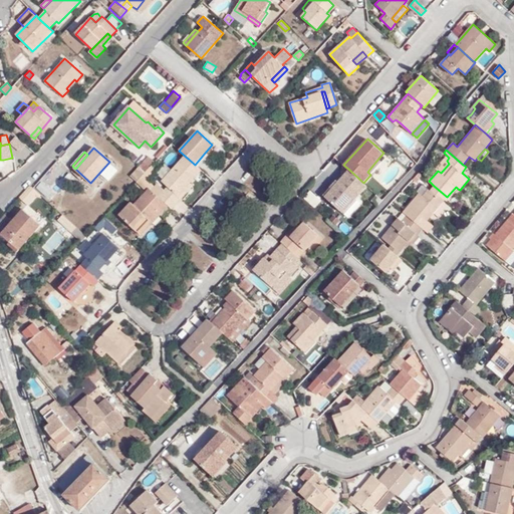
[(199,168),(209,157),(205,153),(195,165),(199,168)]
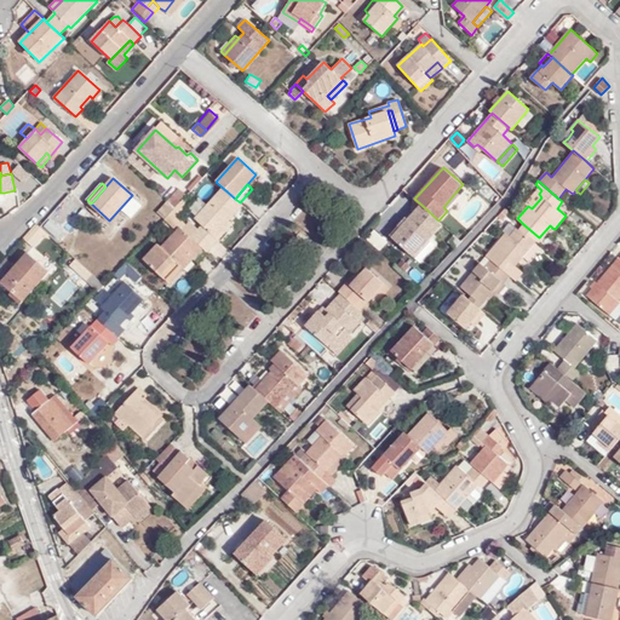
[(181,190),(179,189),(167,201),(168,204),(181,190)]
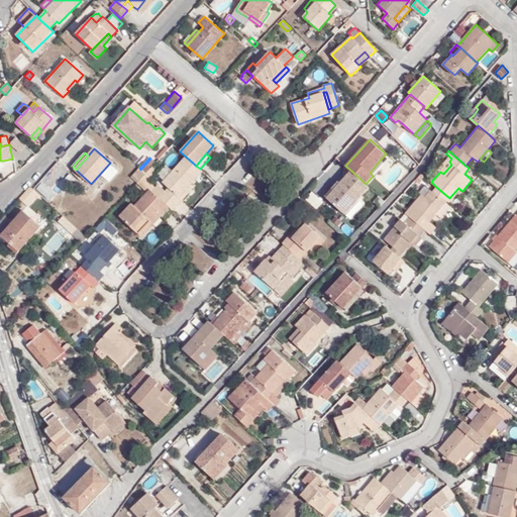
[(187,158),(163,183),(169,188),(179,197),(191,184),(203,172),(200,169),(196,166),(187,158)]
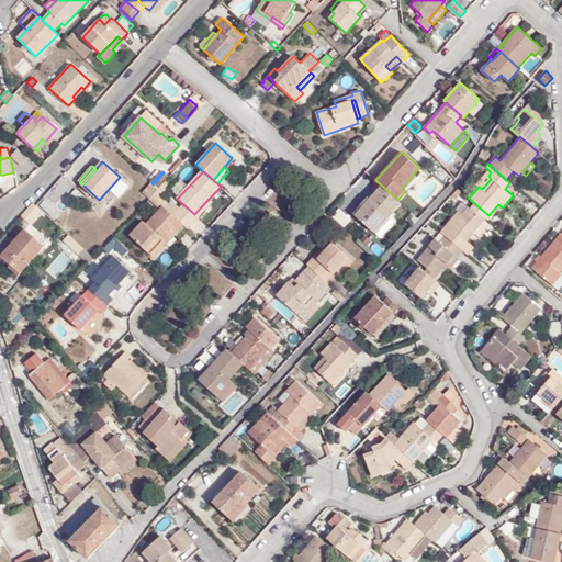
[(158,189),(169,177),(164,172),(153,184),(158,189)]
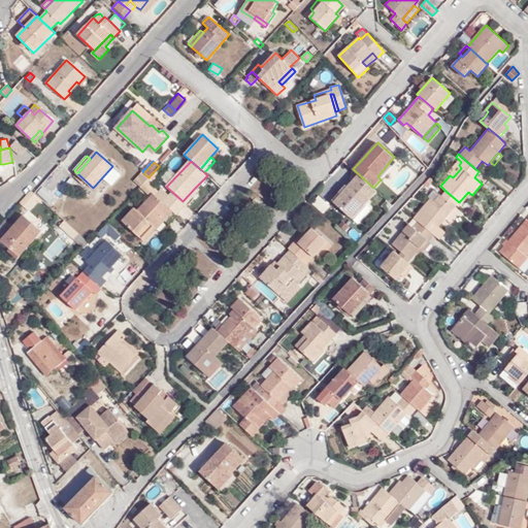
[(381,179),(391,167),(388,164),(377,176),(381,179)]
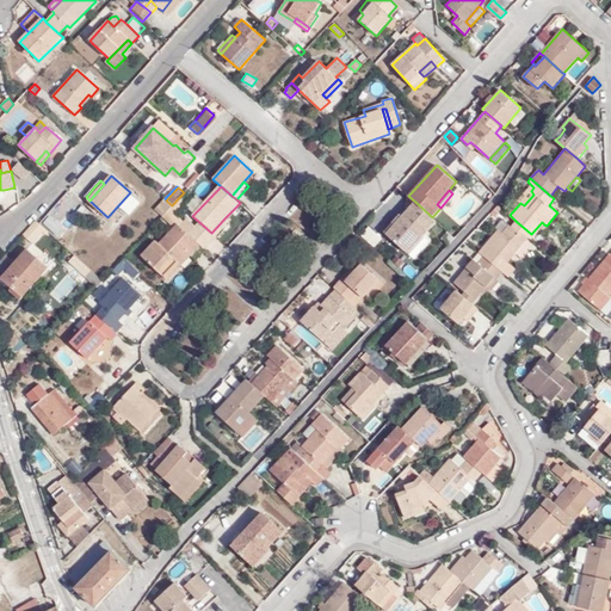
[(531,191),(520,203),(524,205),(534,195),(531,191)]
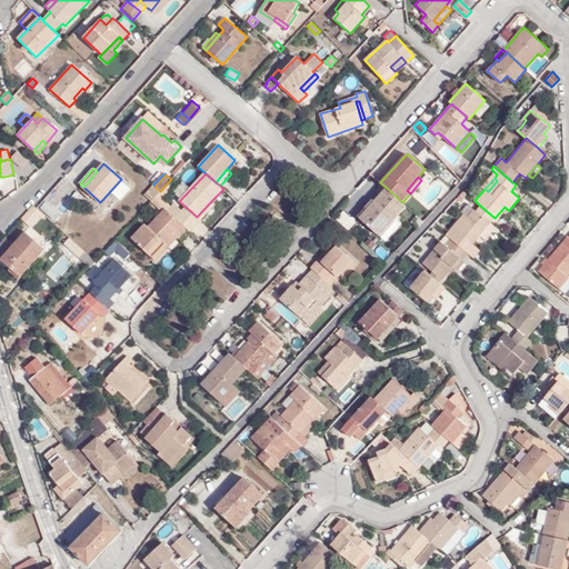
[(153,185),(143,195),(146,197),(155,187),(153,185)]
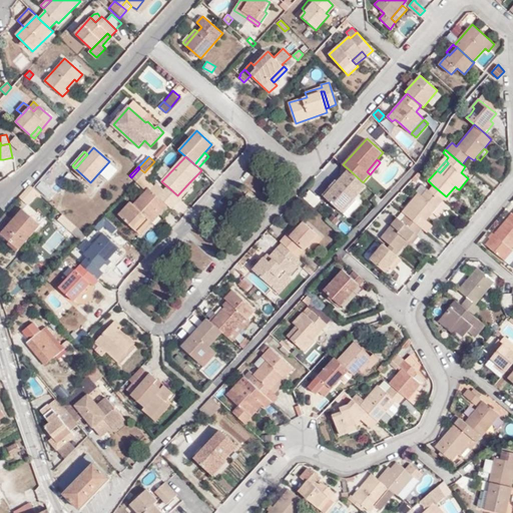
[(138,178),(144,172),(139,168),(131,177),(135,181),(138,178)]
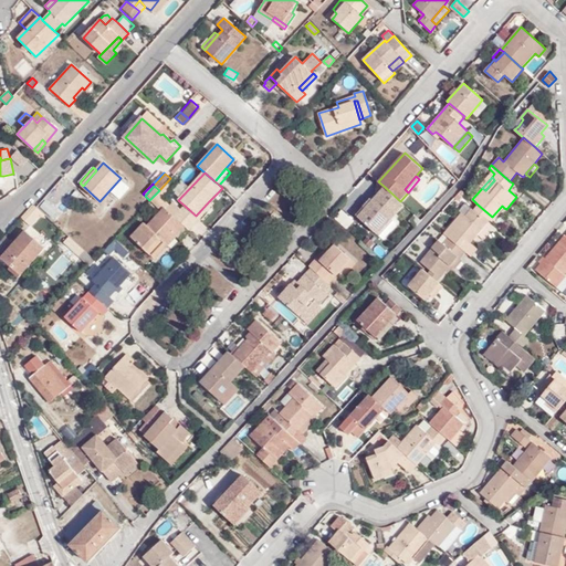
[(385,187),(358,217),(376,232),(389,217),(391,218),(404,205),(400,201),(385,187)]
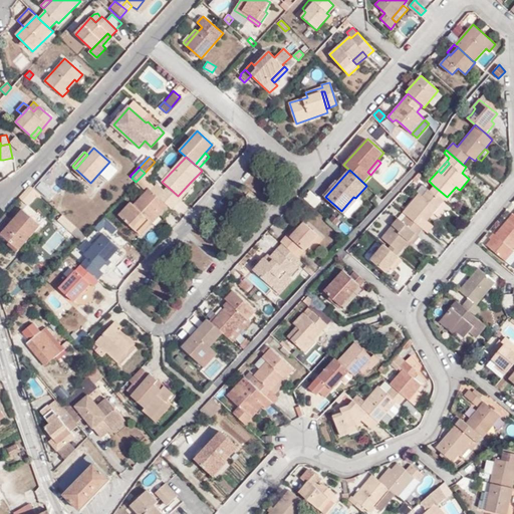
[(42,181),(36,186),(46,197),(52,192),(42,181)]
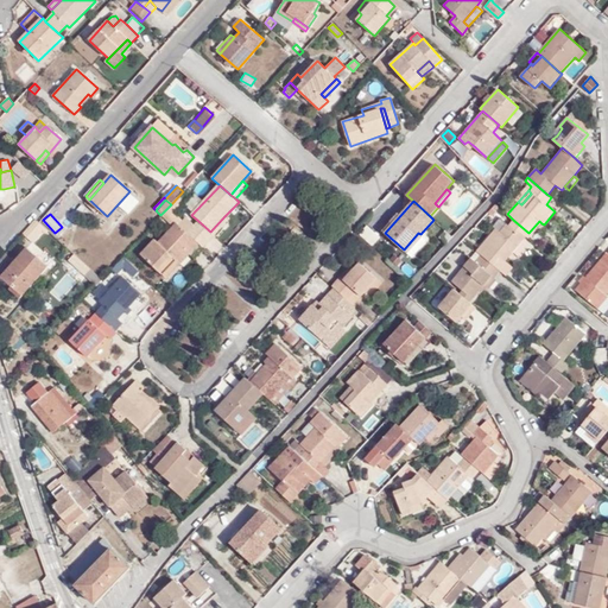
[(210,240),(229,220),(225,216),(210,232),(198,221),(195,226),(210,240)]
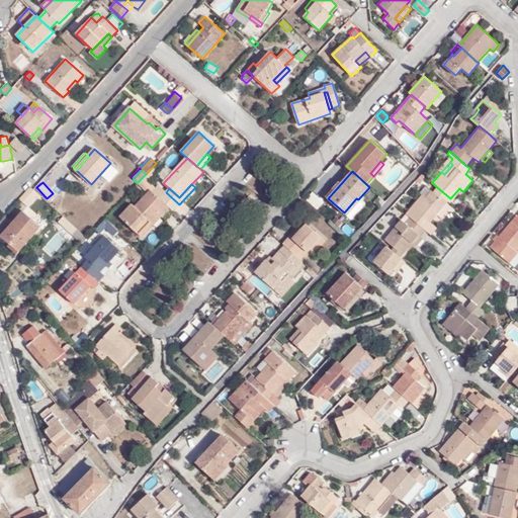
[(32,189),(30,187),(19,199),(27,205),(38,194),(32,189)]
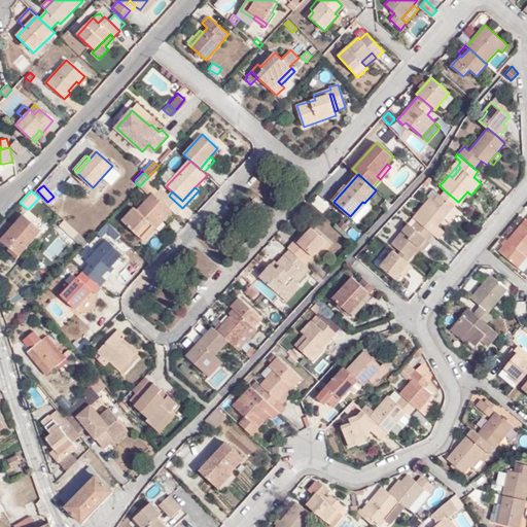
[(459,207),(461,204),(458,202),(445,190),(443,194),(456,205),(459,207)]
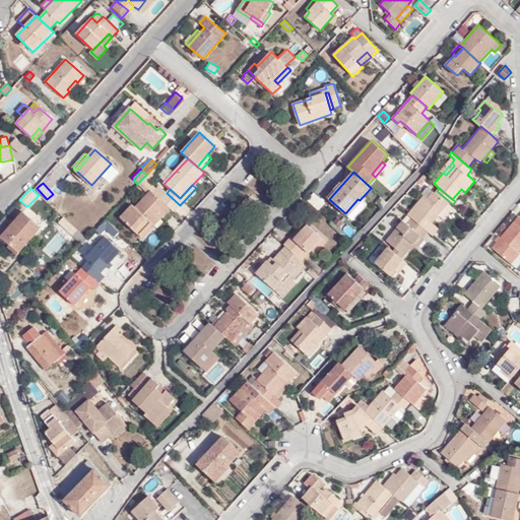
[(452,199),(455,201),(463,191),(461,189),(452,199)]
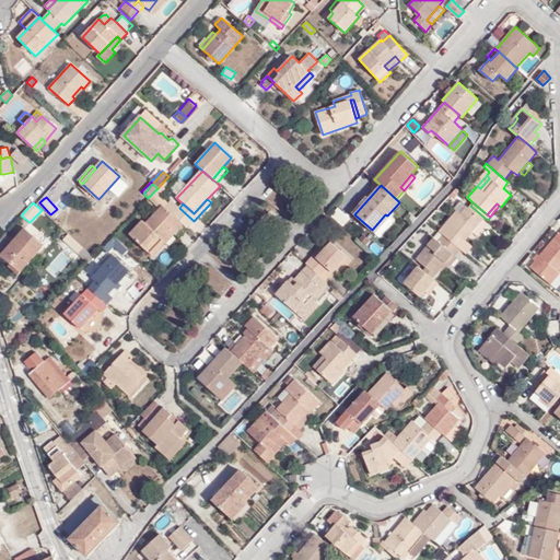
[(143,221),(131,234),(148,251),(160,237),(165,243),(183,224),(173,214),(163,206),(146,223),(143,221)]
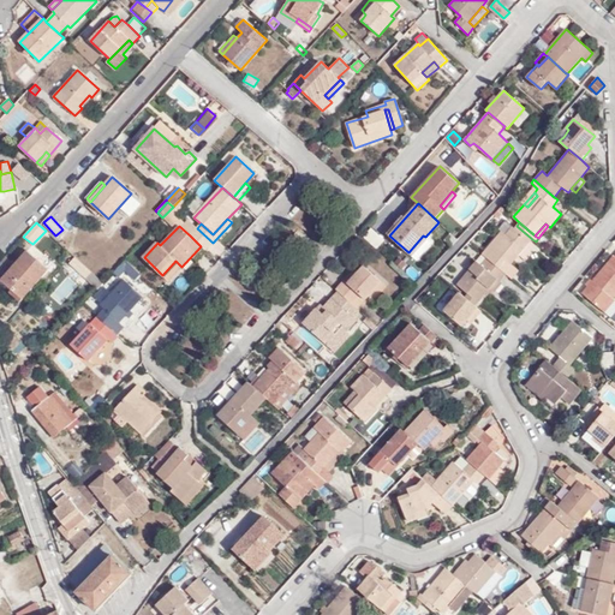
[(501,231),(482,254),(487,258),(506,274),(512,279),(519,270),(511,263),(507,261),(514,252),(518,256),(530,242),(514,228),(512,226),(505,234),(501,231)]
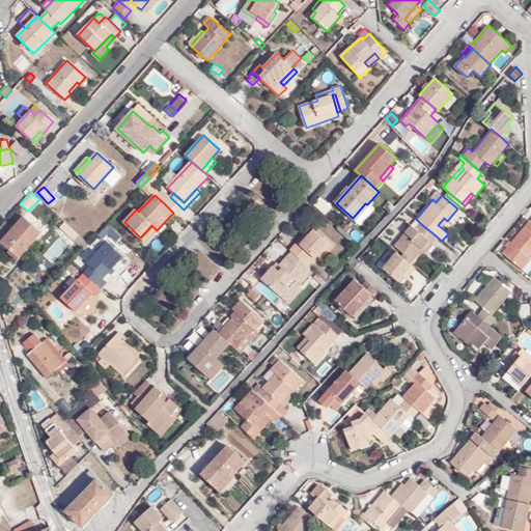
[(459,206),(446,195),(444,197),(457,208),(459,206)]
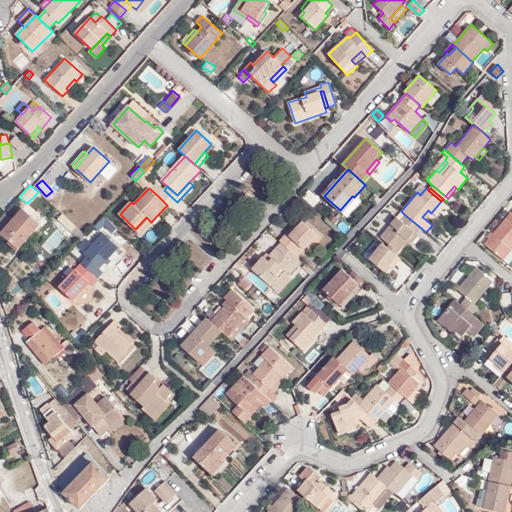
[(321,200),(309,189),(302,197),(314,207),(321,200)]
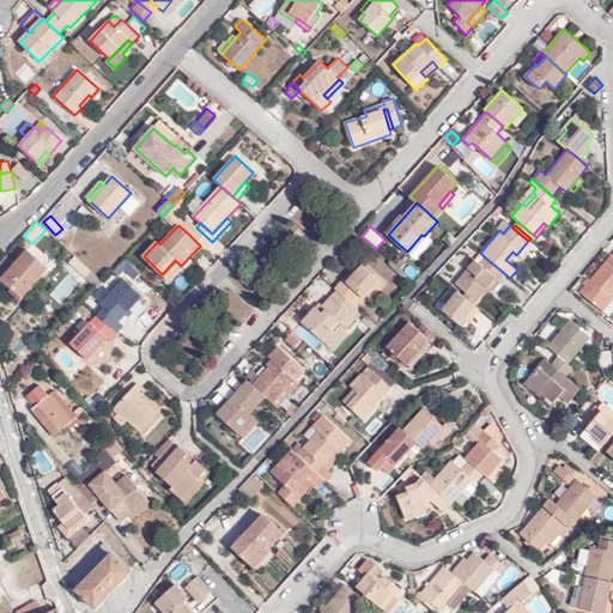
[(212,242),(196,228),(189,235),(200,246),(205,249),(212,242)]
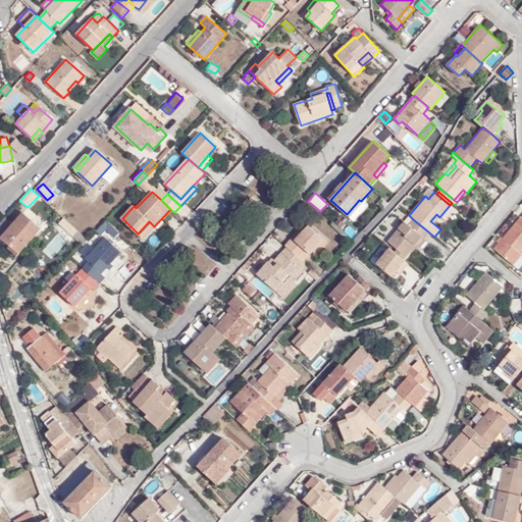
[(347,214),(349,216),(361,201),(359,200),(347,214)]
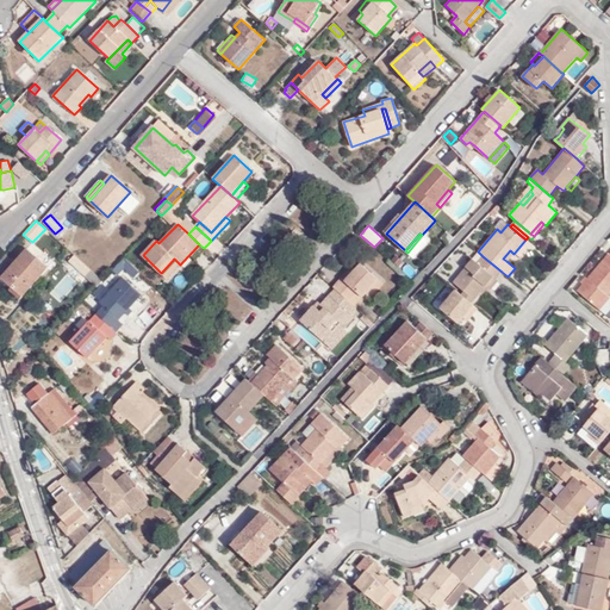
[(14,263),(5,255),(0,260),(0,277),(11,287),(16,282),(26,292),(48,267),(27,249),(14,263)]
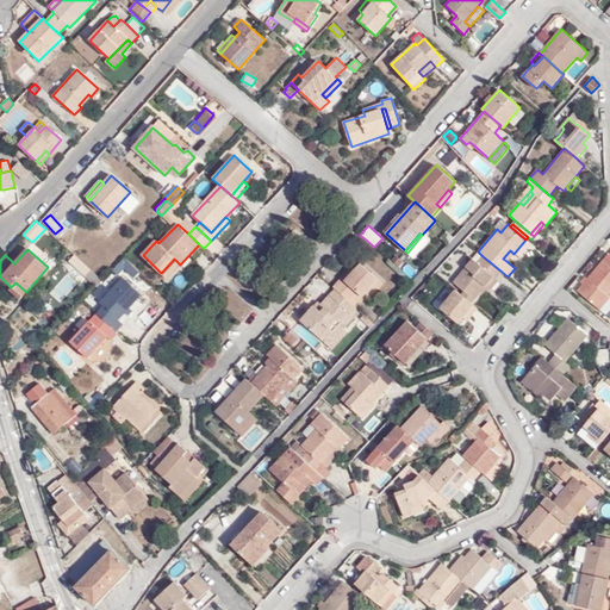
[(506,261),(514,254),(510,250),(503,259),(506,261)]
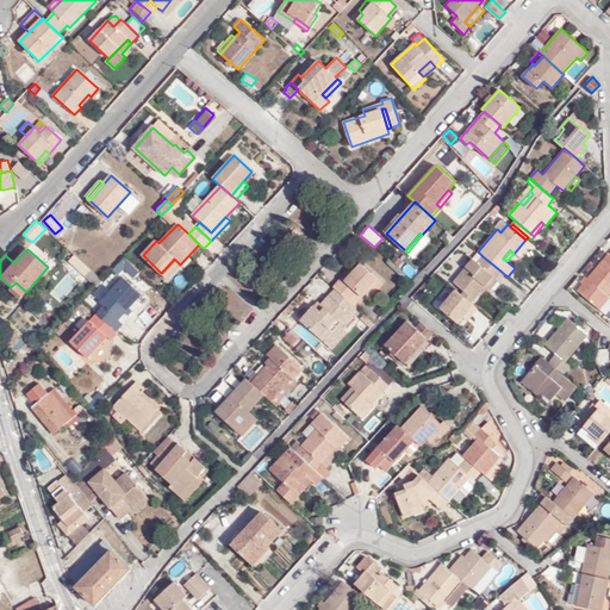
[(609,256),(609,255),(578,292),(599,310),(609,298),(608,297),(609,293),(609,256)]
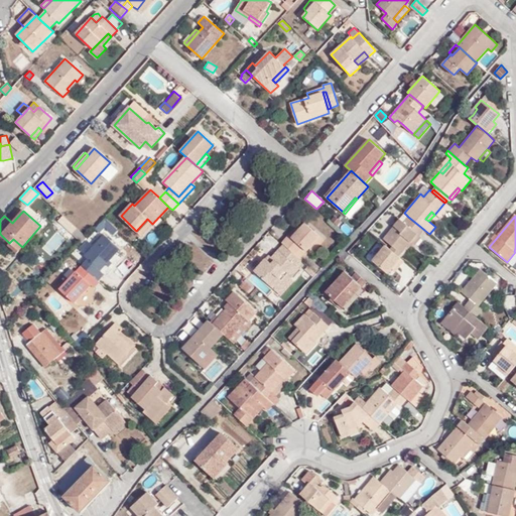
[(65,217),(59,222),(72,233),(77,228),(65,217)]
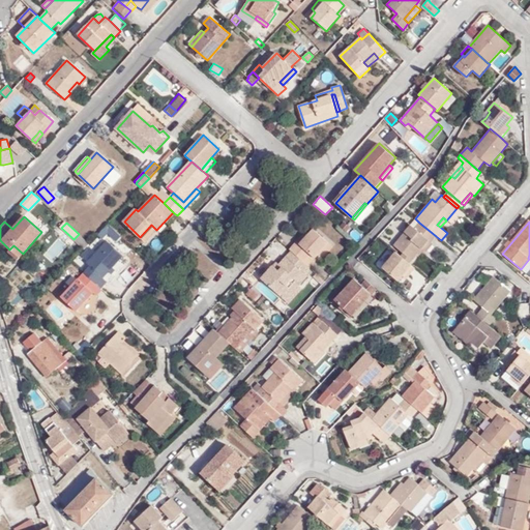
[(429,240),(431,242),(436,236),(419,223),(414,229),(411,226),(394,244),(403,253),(412,260),(417,254),(429,240)]
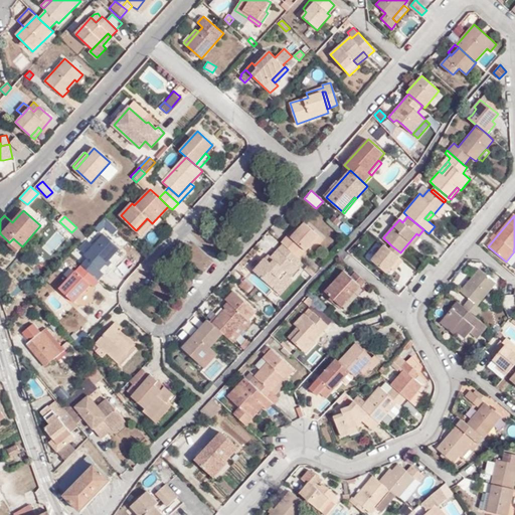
[(152,223),(147,218),(136,230),(141,235),(152,223)]
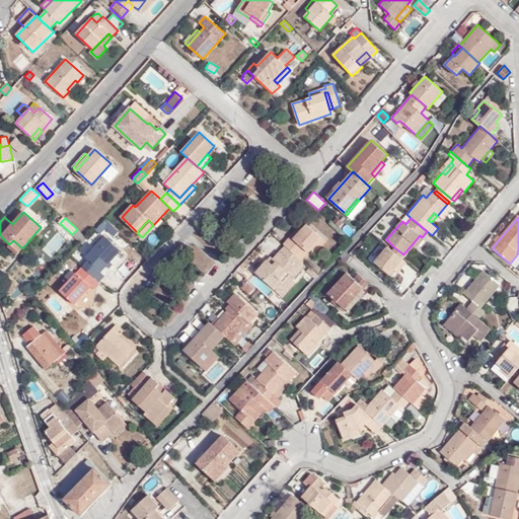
[(299,232),(296,229),(283,244),(285,246),(296,256),(303,249),(307,254),(321,238),(306,225),(302,230),(299,232)]
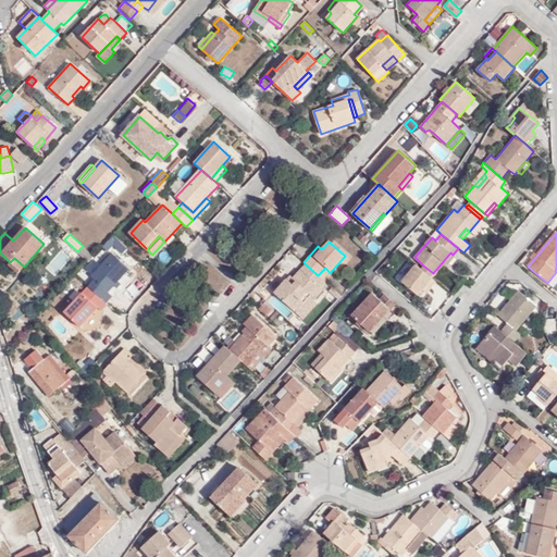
[(85,248),(79,255),(83,258),(89,252),(85,248)]
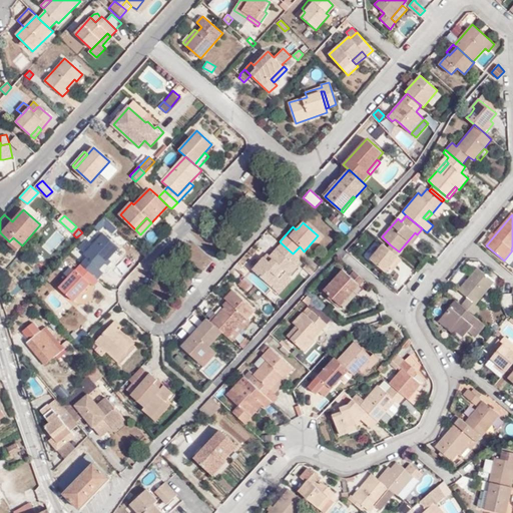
[(76,237),(80,241),(86,235),(82,232),(76,237)]
